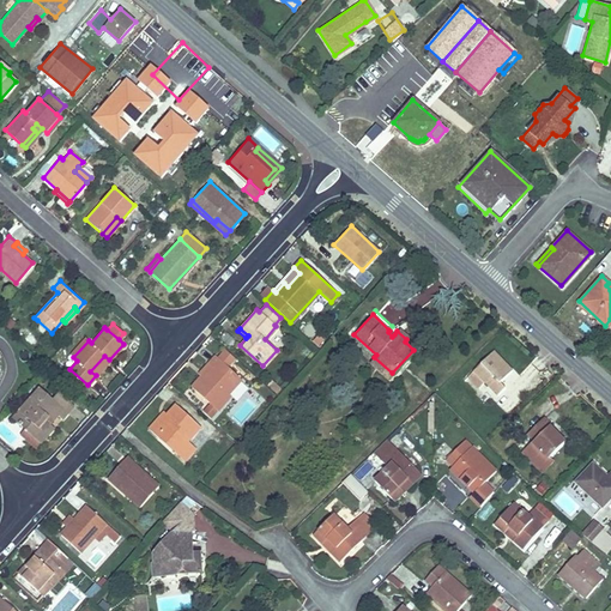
[(400,328),(397,331),(406,339),(405,342),(413,350),(418,345),(400,328)]
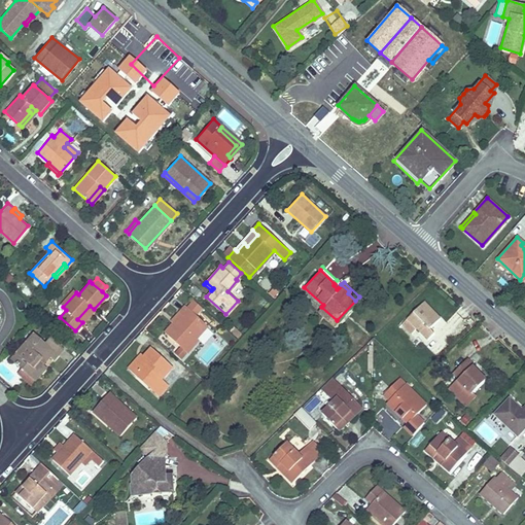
[(60,304),(63,307),(76,292),(72,289),(60,304)]
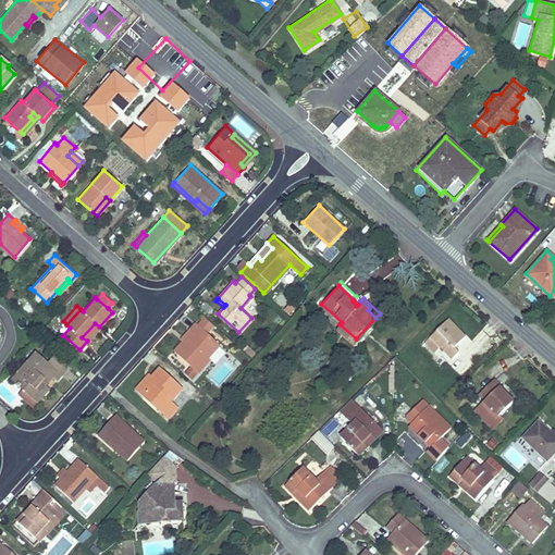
[(204,317),(197,324),(206,332),(212,324),(204,317)]
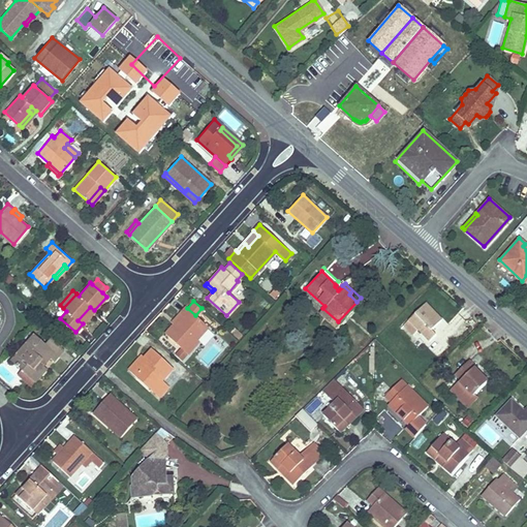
[(415,326),(425,335),(427,338),(433,332),(429,327),(439,317),(425,303),(403,323),(410,332),(415,326)]
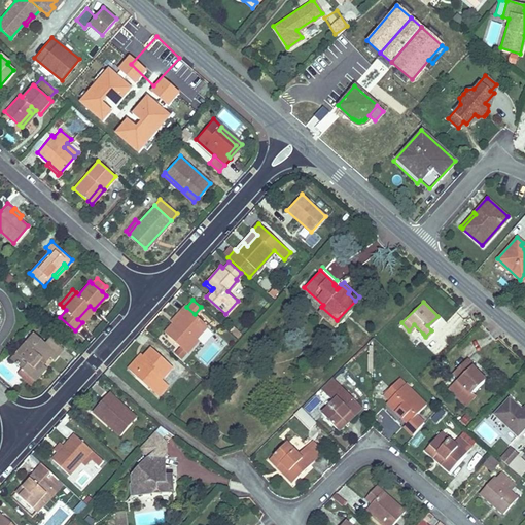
[(182,315),(166,334),(186,352),(198,340),(196,339),(207,325),(195,314),(186,307),(184,305),(178,312),(180,313),(182,315)]
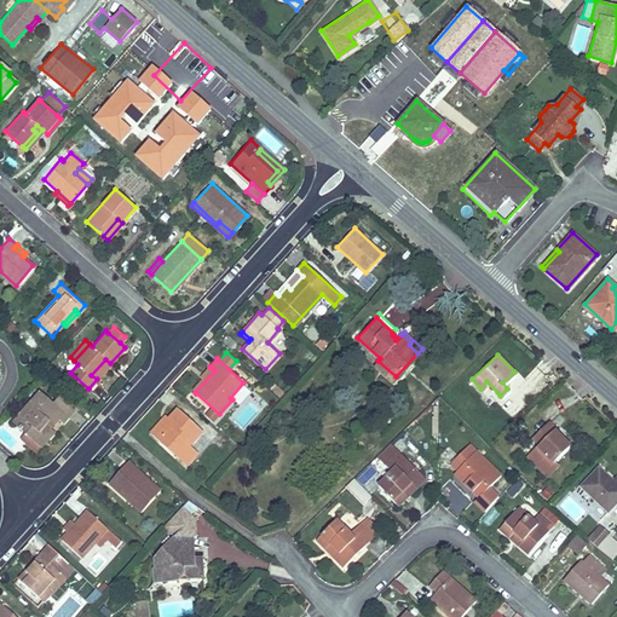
[(97,379),(110,363),(105,359),(91,375),(97,379)]
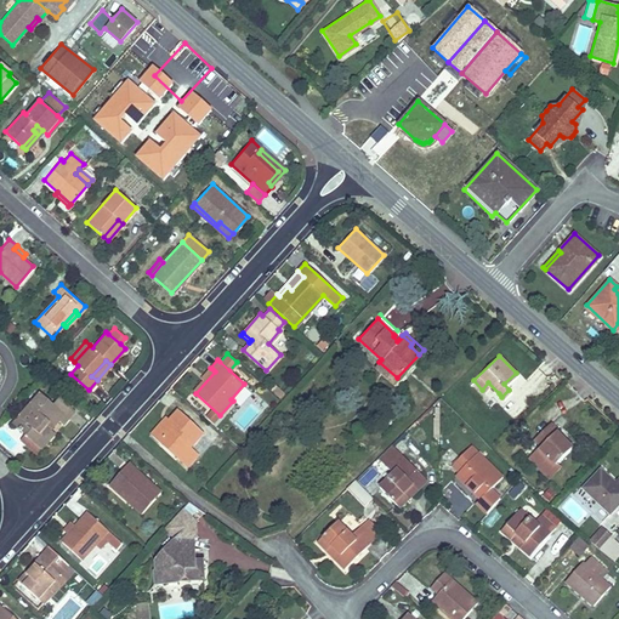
[(392,384),(397,378),(379,362),(374,367),(392,384)]
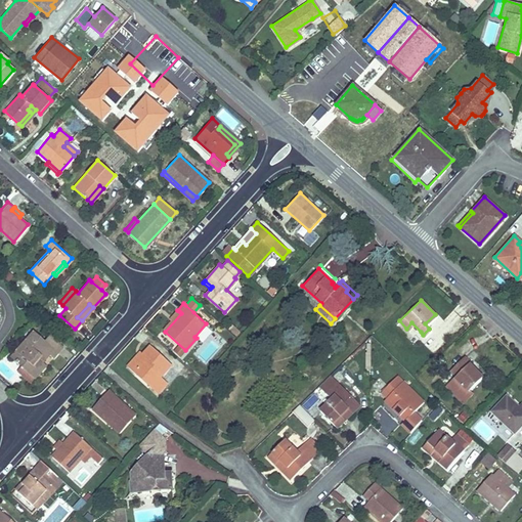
[(163,330),(165,332),(181,313),(179,311),(163,330)]
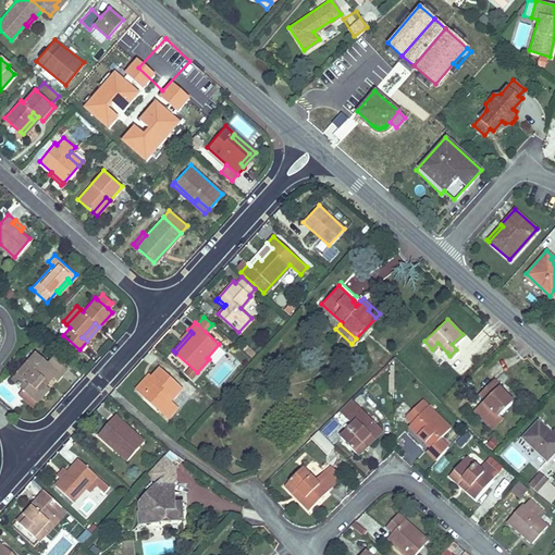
[(438,362),(447,353),(438,343),(432,349),(424,341),(421,344),(438,362)]
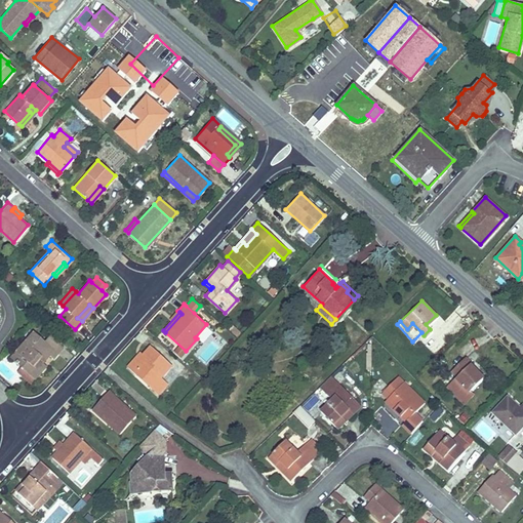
[(35,368),(39,372),(45,365),(41,362),(48,354),(52,357),(63,346),(49,334),(44,340),(33,331),(15,352),(26,360),(21,366),(30,374),(35,368)]
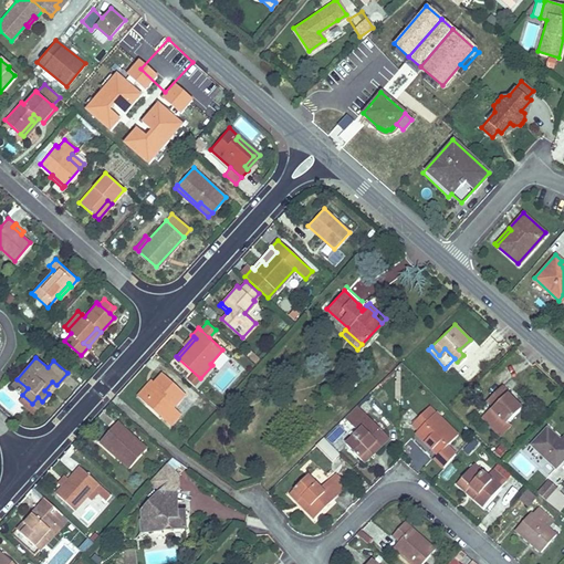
[(155,390),(147,383),(136,395),(145,403),(148,399),(163,413),(159,416),(169,424),(179,413),(173,406),(184,393),(162,373),(153,382),(153,383),(158,387),(155,390)]
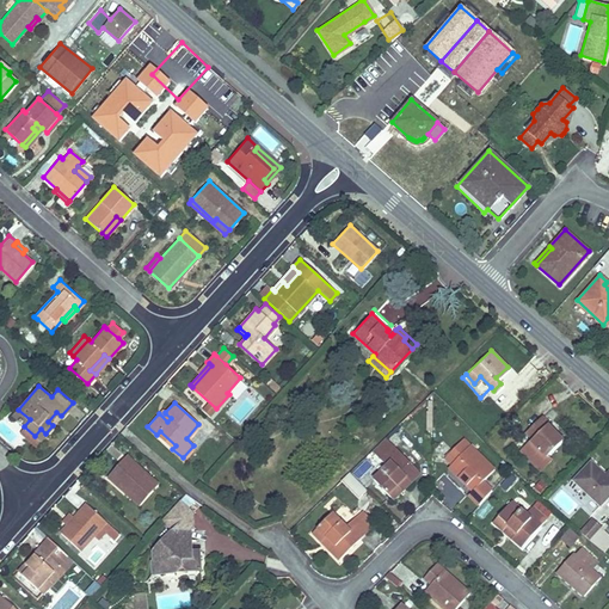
[(12,417),(24,426),(30,419),(18,410),(12,417)]
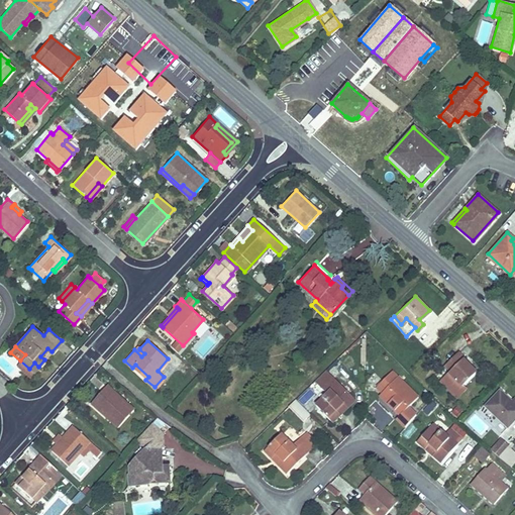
[(137,346),(134,349),(141,356),(144,353),(139,349),(139,348),(137,346)]
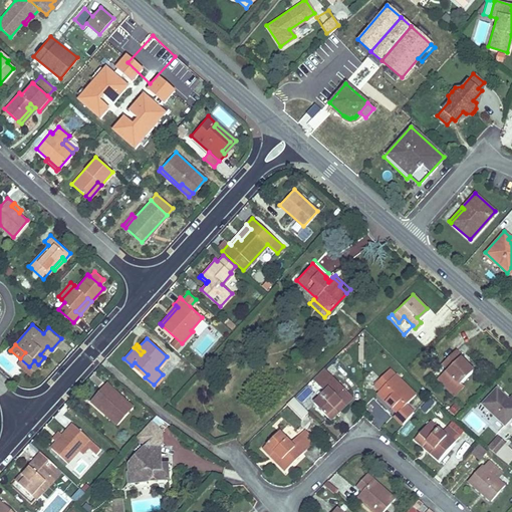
[(462,359),(463,358),(455,350),(442,363),(447,368),(445,370),(458,384),(472,370),(465,363),(462,359)]
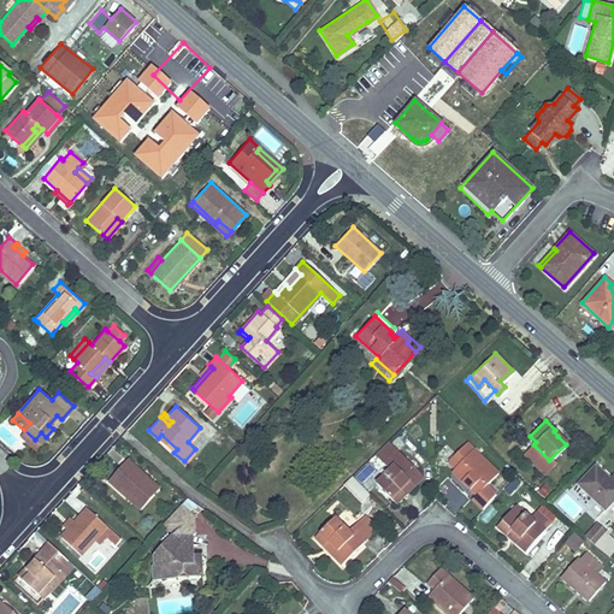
[(35,448),(46,437),(41,432),(35,440),(24,430),(21,435),(35,448)]
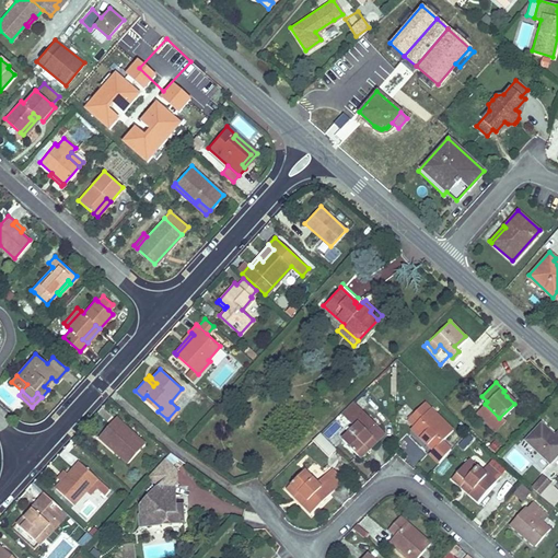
[(143,398),(158,411),(161,408),(147,395),(143,398)]
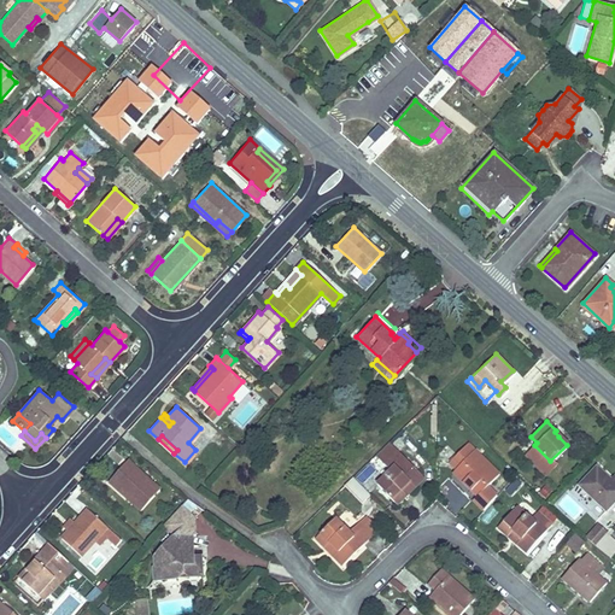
[(375,454),(384,462),(397,450),(388,441),(375,454)]
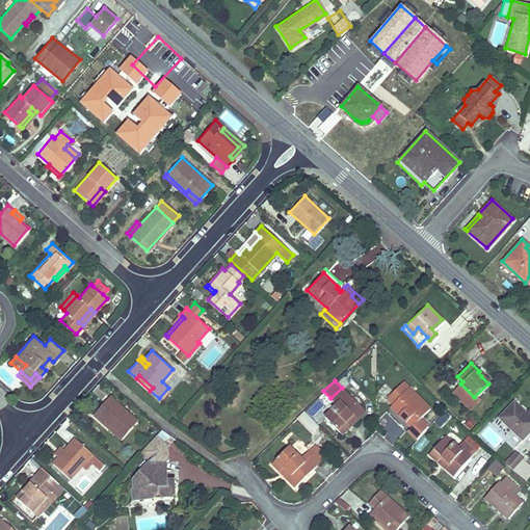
[(400,412),(398,414),(411,427),(429,407),(402,381),(387,397),(392,403),(400,412)]
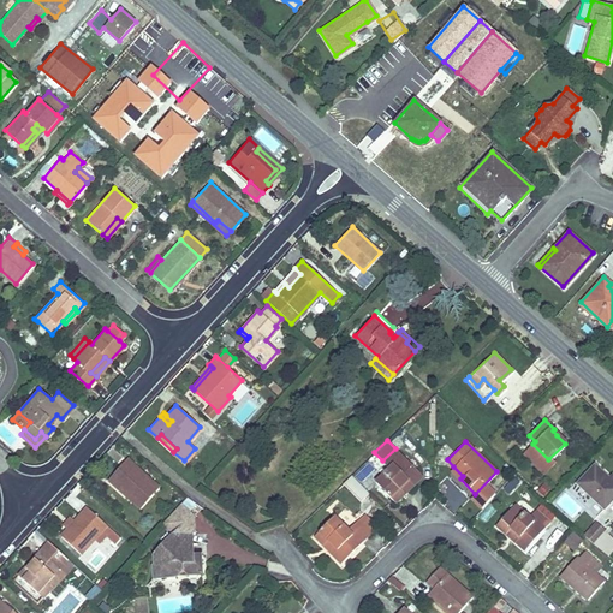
[(408,478),(412,484),(422,475),(396,448),(382,460),(382,462),(388,468),(375,481),(394,501),(404,492),(398,487),(408,478)]
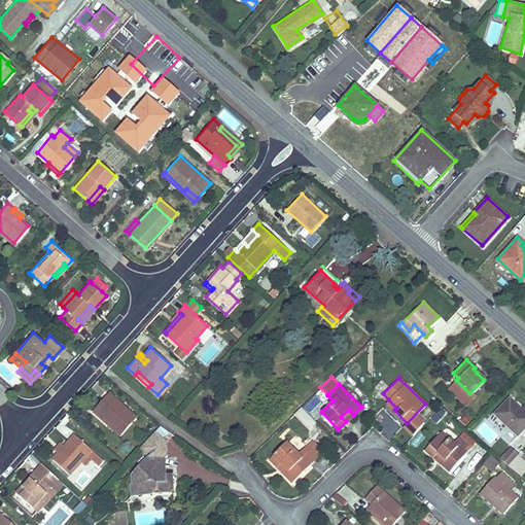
[(100,411),(97,415),(104,420),(106,418),(108,420),(106,422),(119,434),(135,416),(108,392),(95,407),(100,411)]
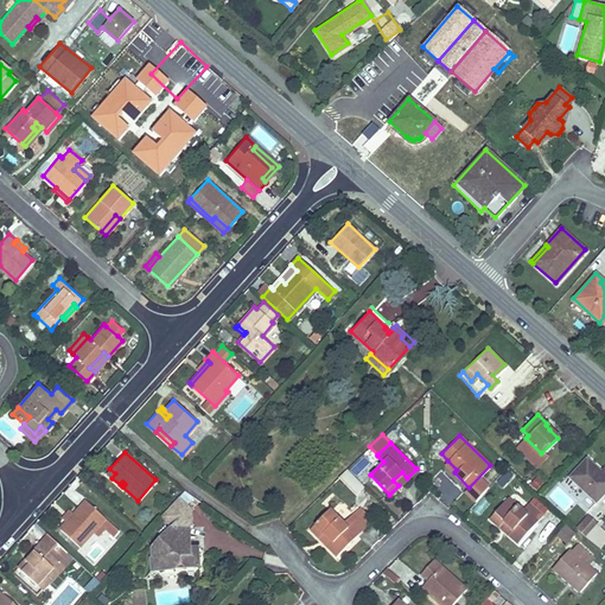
[(362,456),(350,467),(355,473),(367,462),(362,456)]
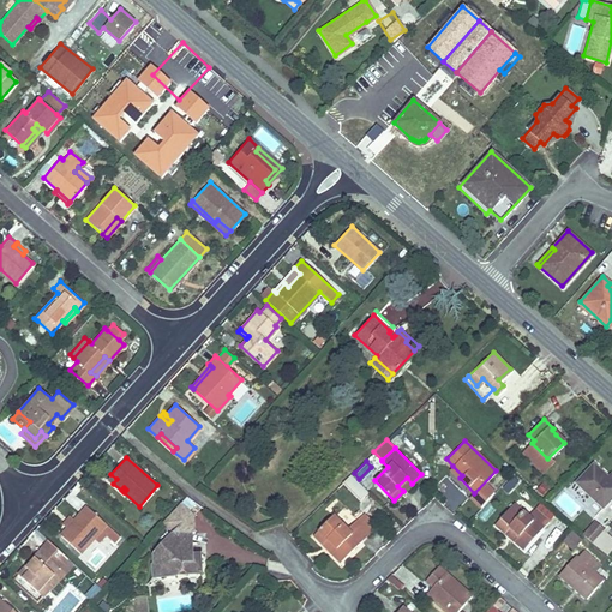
[(611,481),(606,477),(592,463),(576,481),(601,507),(611,495),(611,481)]
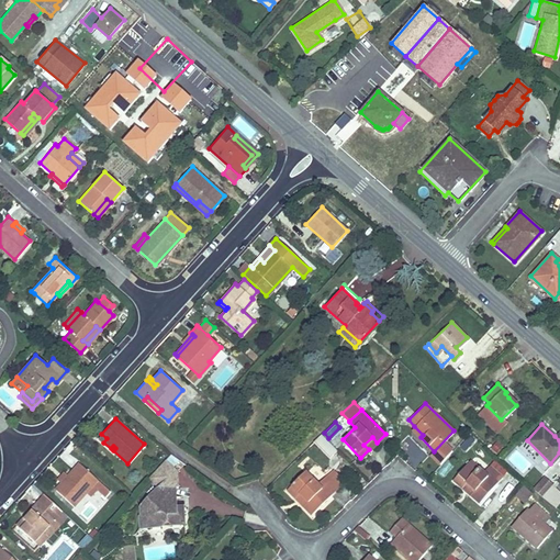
[(411,428),(421,437),(423,435),(414,426),(411,428)]
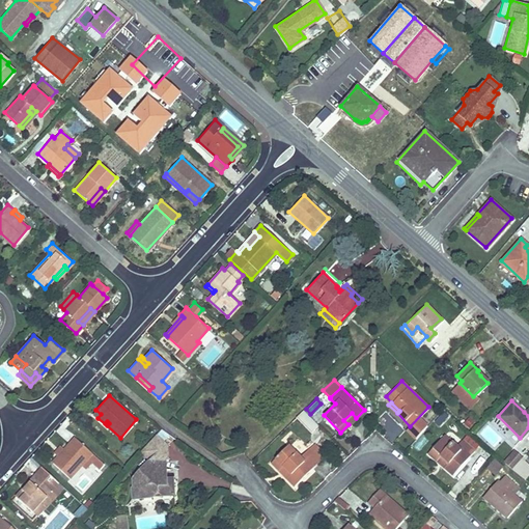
[(303,409),(296,416),(309,432),(317,424),(303,409)]
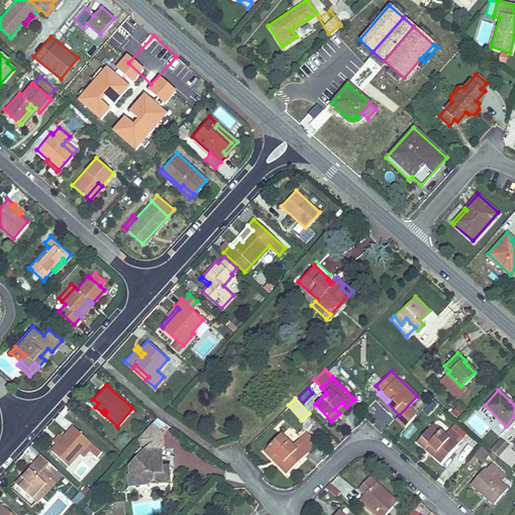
[(339,413),(346,407),(342,402),(334,409),(339,413)]
